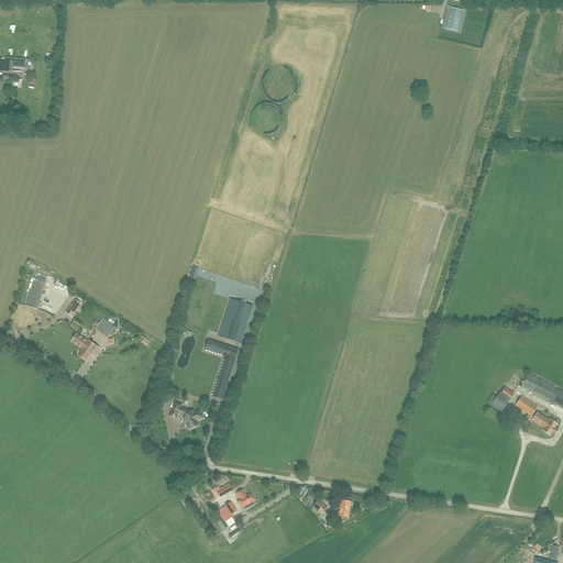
[(451,8),(445,29),(456,32),(462,11),(451,8)]
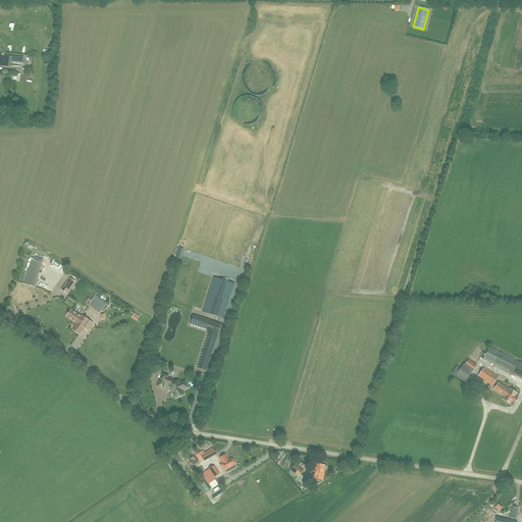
[(274,77),(273,68),(261,70),(262,75),(264,75),(264,79),(274,77)]
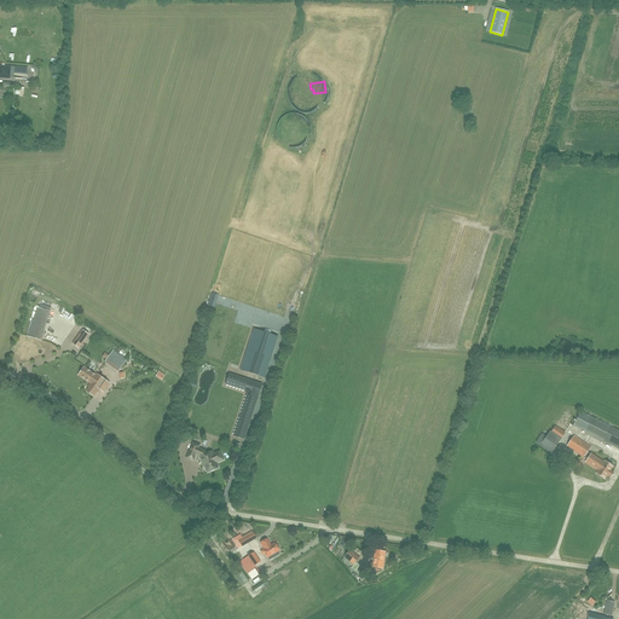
[(0,87),(0,92),(6,93),(7,90),(11,90),(12,82),(4,82),(3,87),(0,87)]
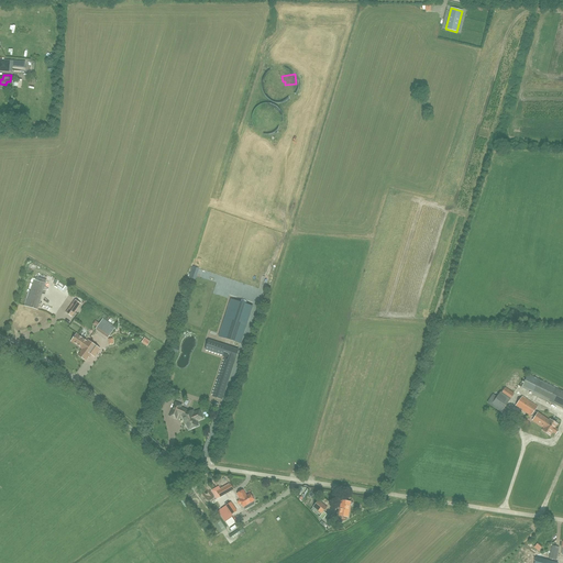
[(12,79),(12,86),(18,86),(18,88),(22,88),(22,79),(19,79),(19,80),(12,79)]
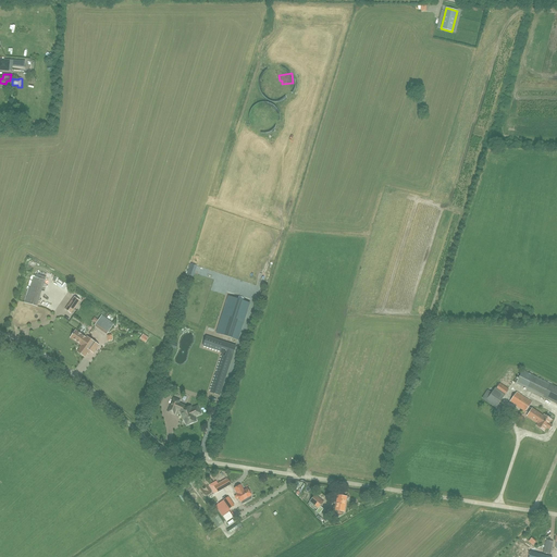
[(221,273),(226,258),(222,256),(217,272),(221,273)]
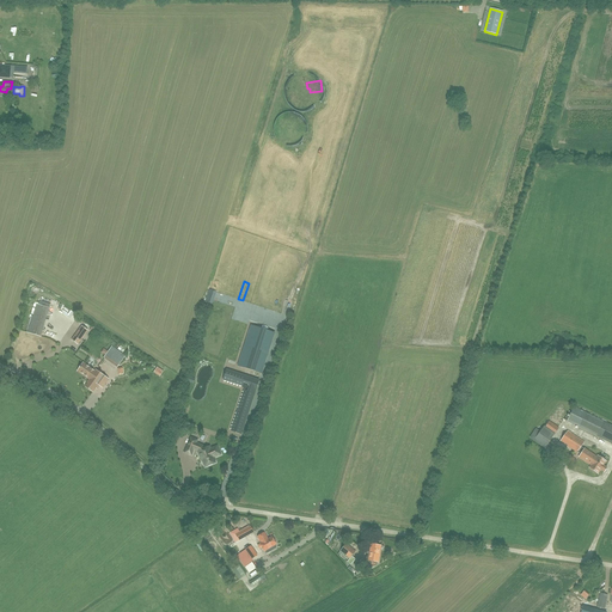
[(50,308),(37,304),(28,332),(41,337),(50,308)]
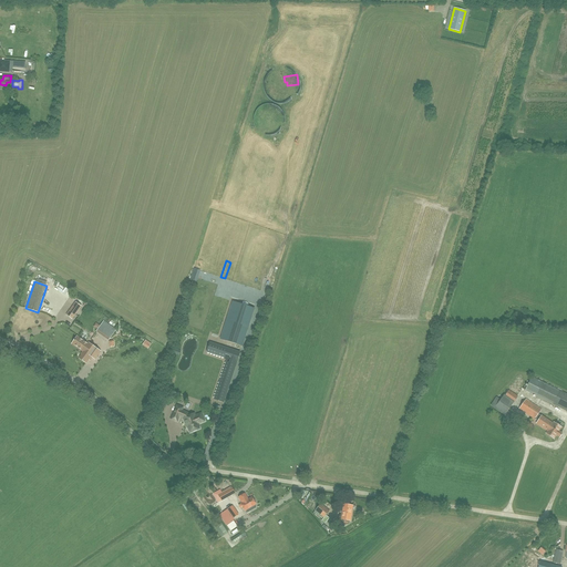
[(233,301),(220,339),(241,346),(254,309),(233,301)]
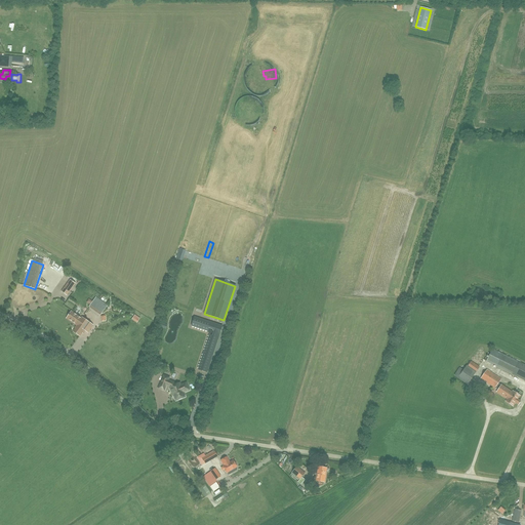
[(62,291),(67,295),(75,284),(70,280),(62,291)]
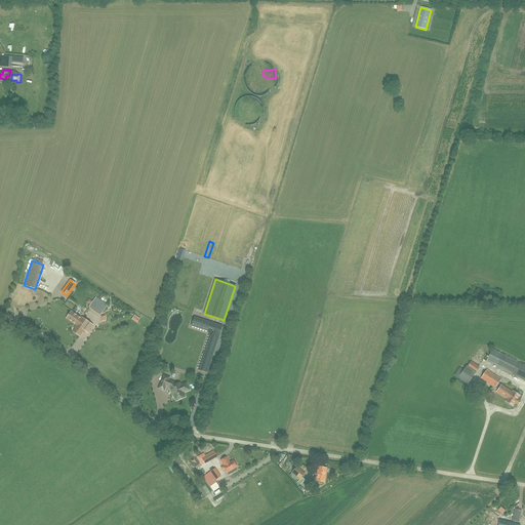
[(104,304),(95,297),(89,306),(92,308),(96,303),(102,307),(104,304)]
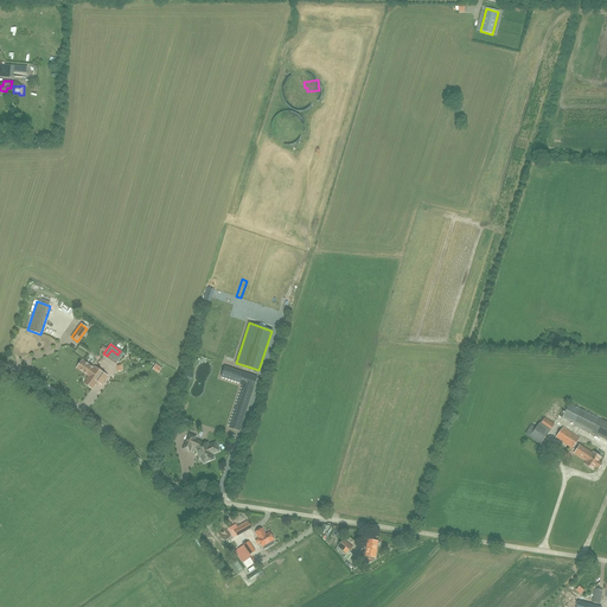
[(97,369),(95,368),(94,368),(83,360),(77,368),(88,376),(90,372),(93,375),(96,370),(97,370),(97,369)]
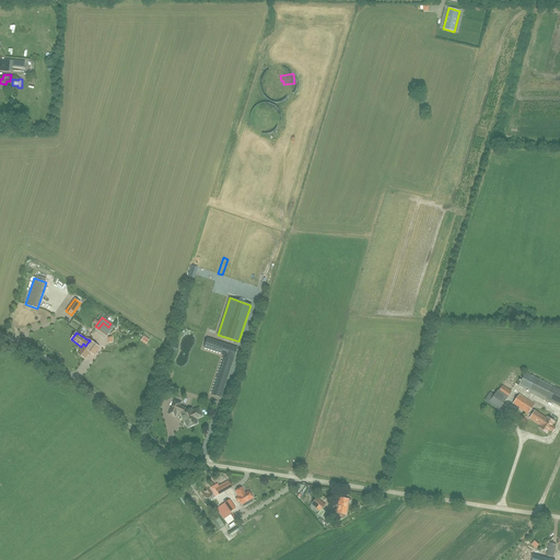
[(211,394),(221,397),(237,348),(208,338),(205,348),(222,353),(223,358),(211,394)]
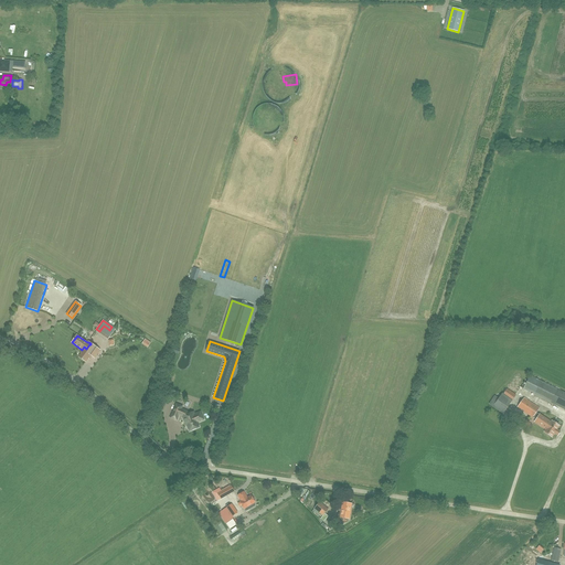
[(86,362),(88,358),(89,356),(91,358),(92,355),(95,358),(100,350),(91,343),(91,344),(89,344),(86,349),(84,347),(82,350),(83,350),(81,352),(82,353),(80,356),(86,362)]
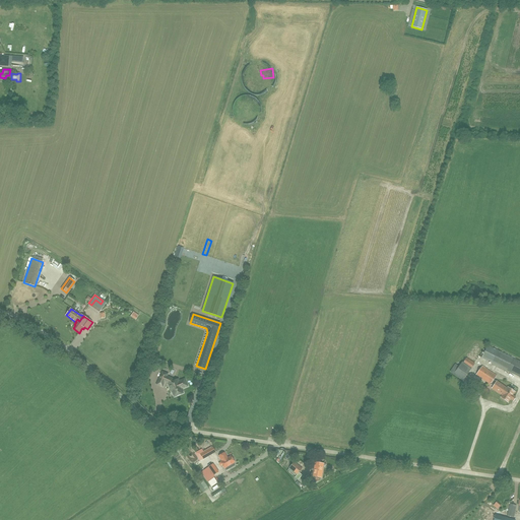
[(468,338),(463,348),(519,376),(519,361),(488,345),(482,355),(480,354),(485,346),(468,338)]
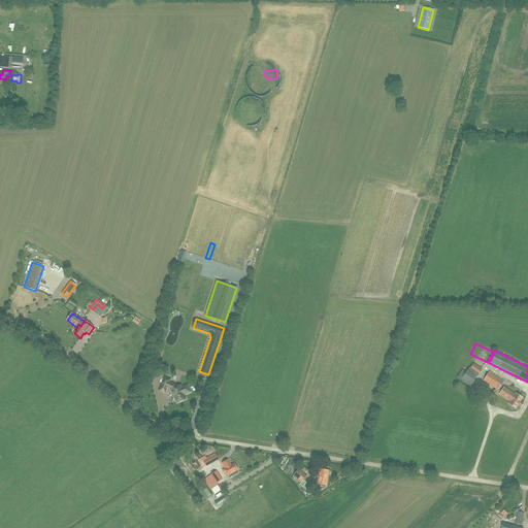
[(469,387),(483,369),(474,363),(470,368),(470,367),(466,372),(462,369),(457,377),(469,387)]
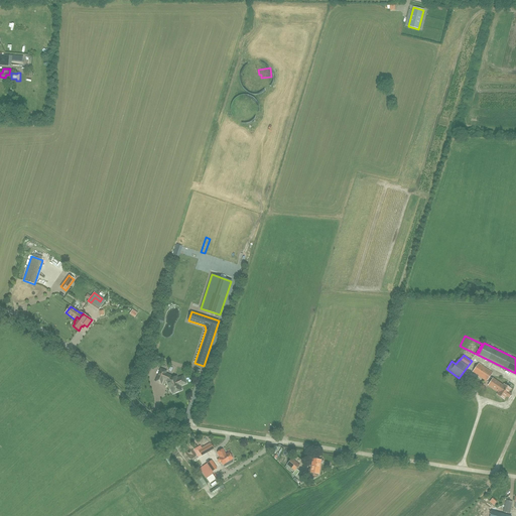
[(479,363),(473,372),(487,381),(490,376),(493,373),(479,363)]
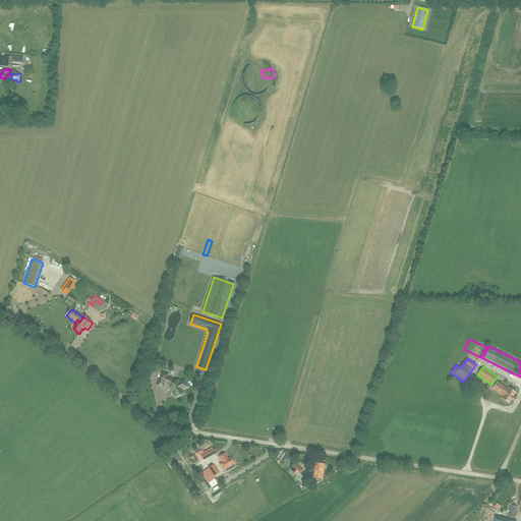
[(168,374),(163,372),(157,386),(163,388),(165,382),(169,383),(170,384),(169,384),(171,390),(171,389),(174,395),(176,396),(181,394),(182,392),(182,391),(188,388),(185,380),(179,382),(178,381),(174,382),(173,380),(167,378),(168,374)]
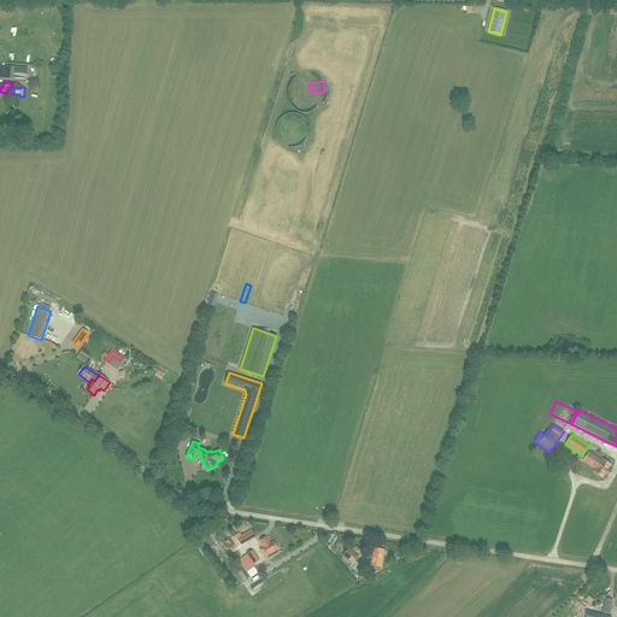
[(610,476),(612,471),(609,469),(611,465),(603,459),(601,460),(586,450),(582,456),(586,458),(585,460),(597,469),(595,471),(603,477),(605,474),(610,476)]
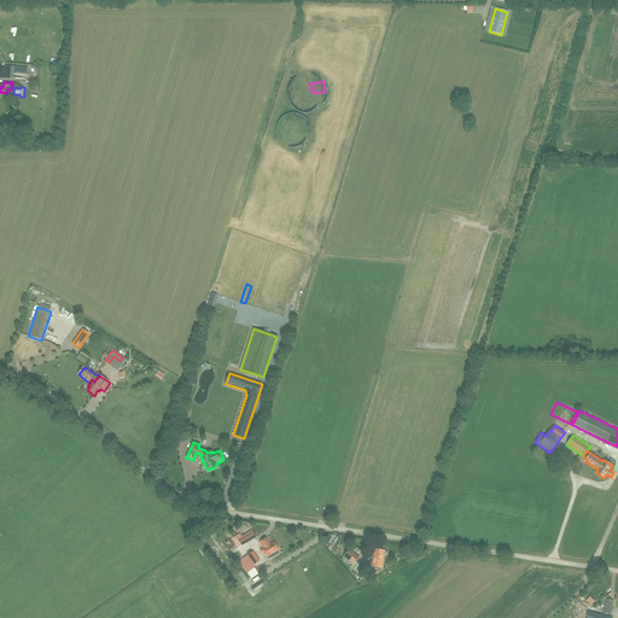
[(549,476),(552,466),(544,464),(542,473),(549,476)]
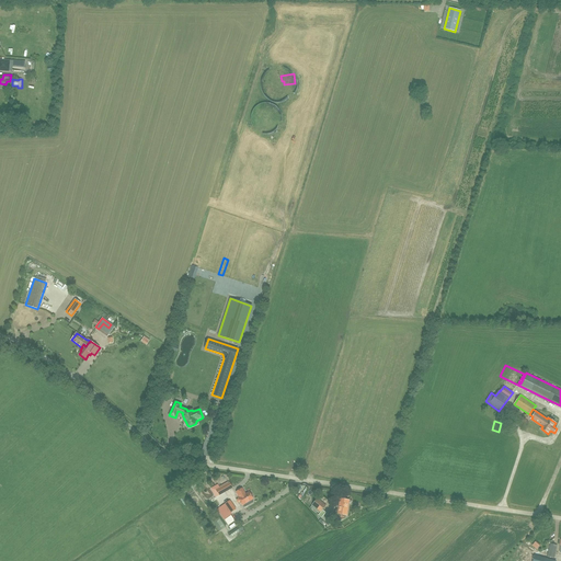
[(219,495),(232,488),(229,482),(216,490),(219,495)]
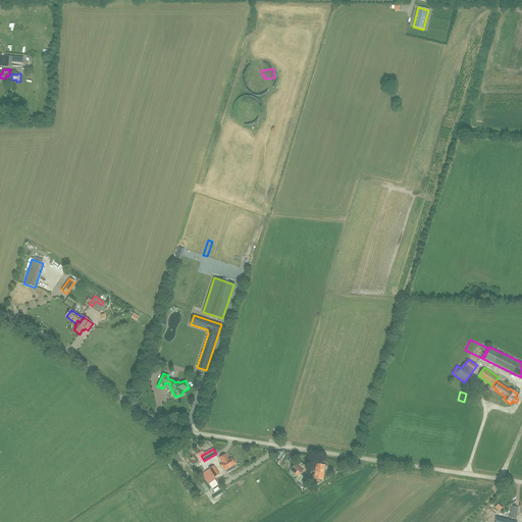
[(223,463),(222,464),(226,470),(227,472),(236,467),(235,465),(236,464),(232,458),(228,460),(225,455),(220,458),(223,463)]
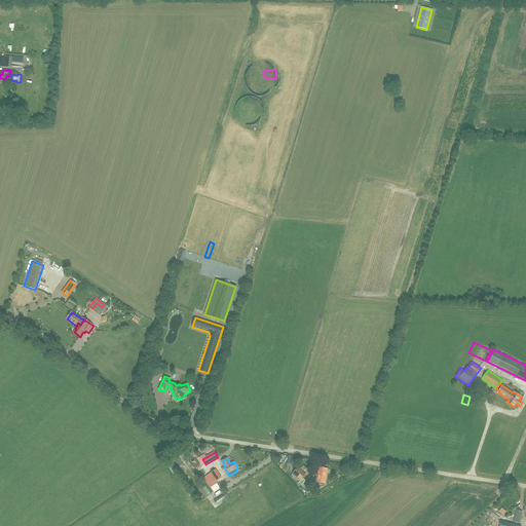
[(300,480),(305,475),(297,467),(292,474),(300,480)]
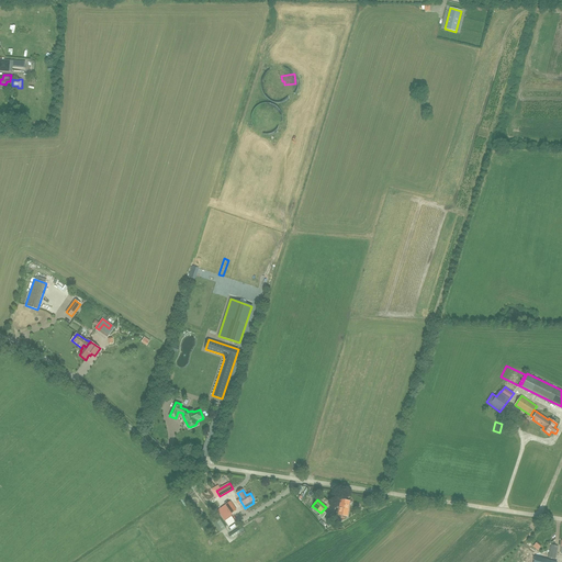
[(341,499),(338,515),(347,516),(349,501),(341,499)]
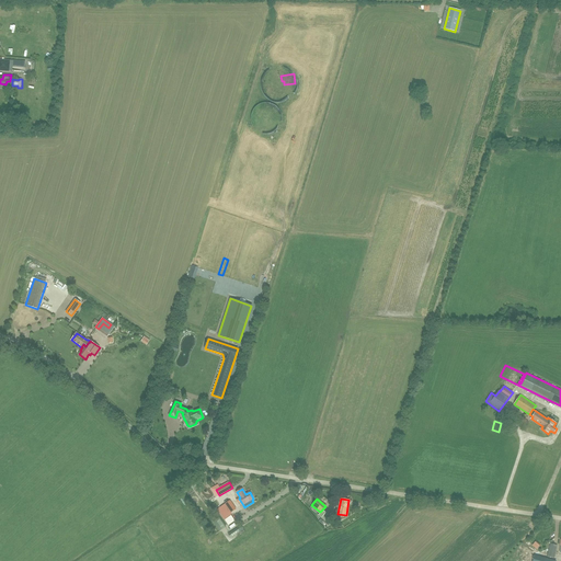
[(219,508),(226,518),(231,515),(231,513),(236,510),(230,501),(219,508)]
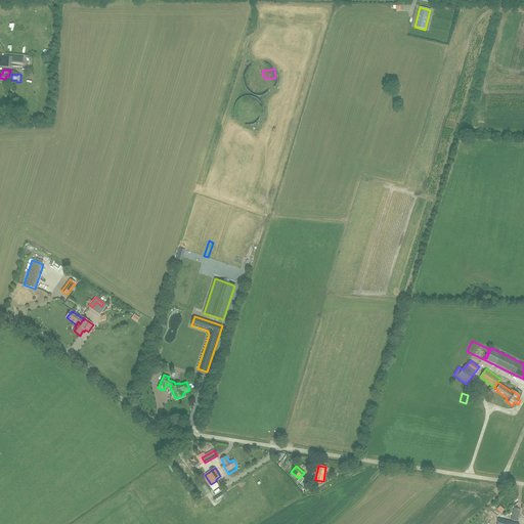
[(306,483),(312,488),(316,483),(310,478),(306,483)]
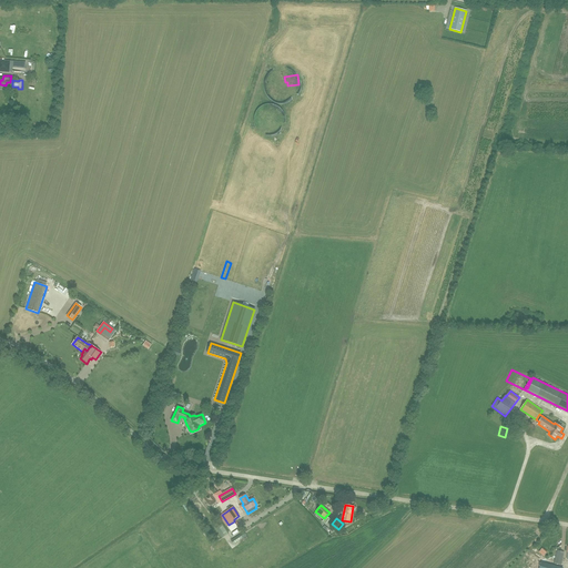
[(236,521),(229,526),(232,533),(240,528),(236,521)]
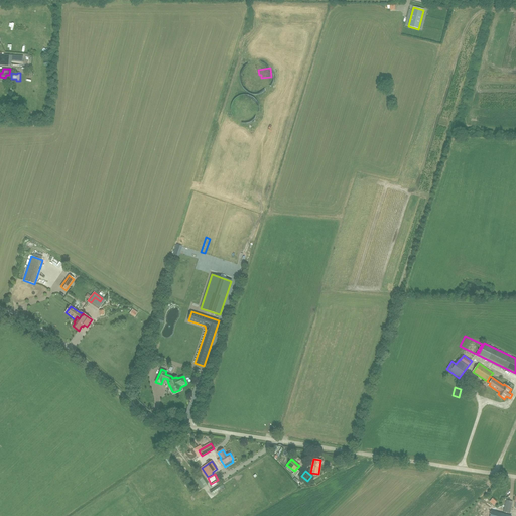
[(220,490),(218,486),(210,491),(213,495),(220,490)]
